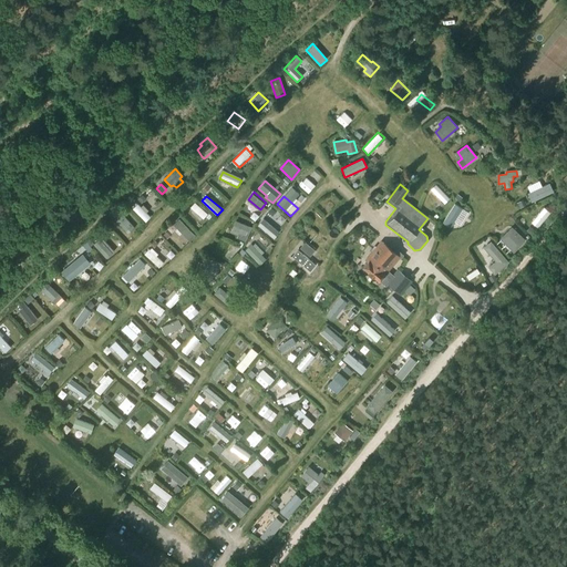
[(196,200),(191,207),(203,219),(209,213),(196,200)]
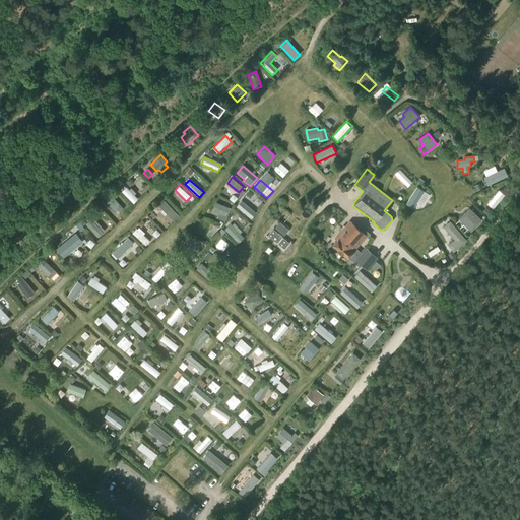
[(121,191),(133,204),(139,198),(126,186),(121,191)]
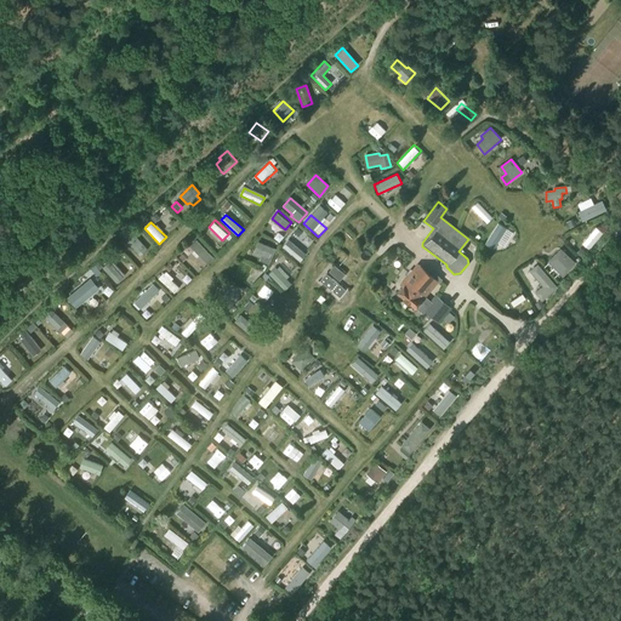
[(596,227),(581,243),(588,249),(603,233),(596,227)]
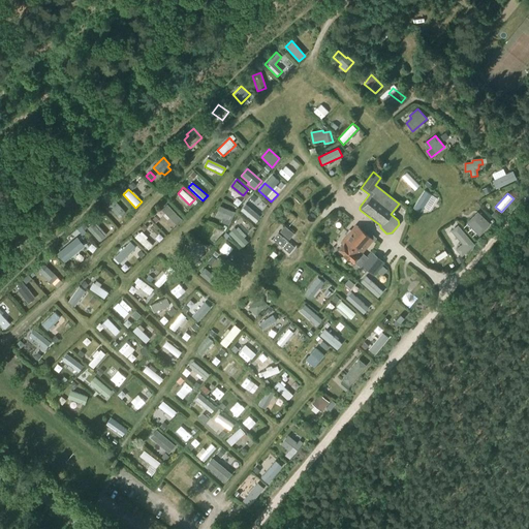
[(113,199),(104,207),(110,213),(112,211),(118,219),(125,213),(113,199)]
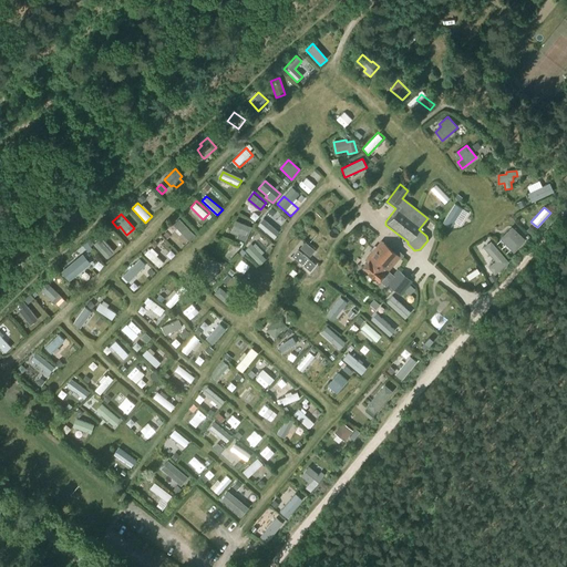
[(181,219),(174,225),(188,243),(195,237),(181,219)]
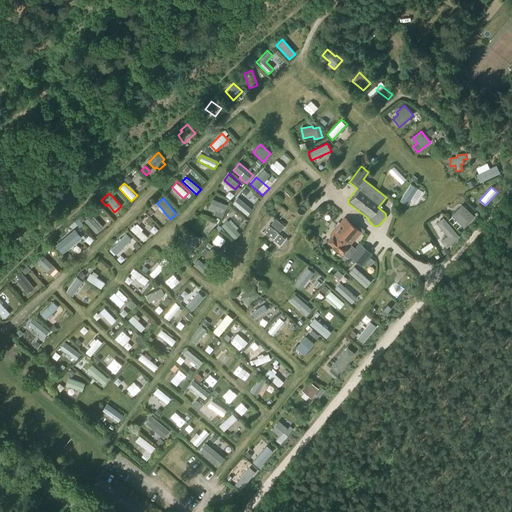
[(227,205),(212,199),(208,210),(215,213),(214,213),(222,217),(227,205)]
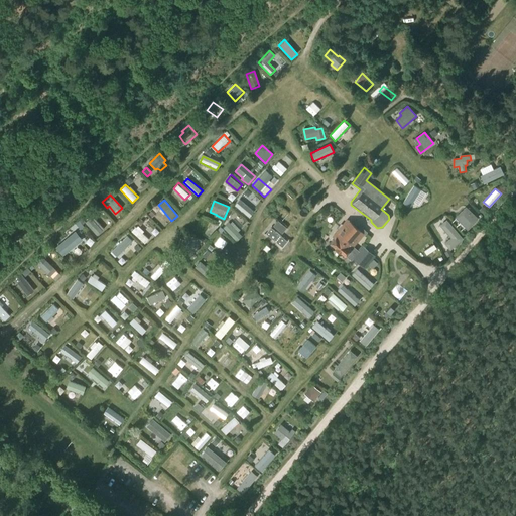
[(309,201),(305,205),(310,210),(314,206),(309,201)]
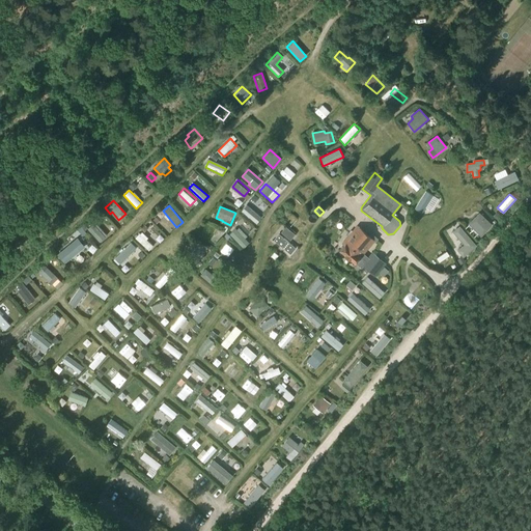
[(492,225),(479,213),(468,224),(481,236),(492,225)]
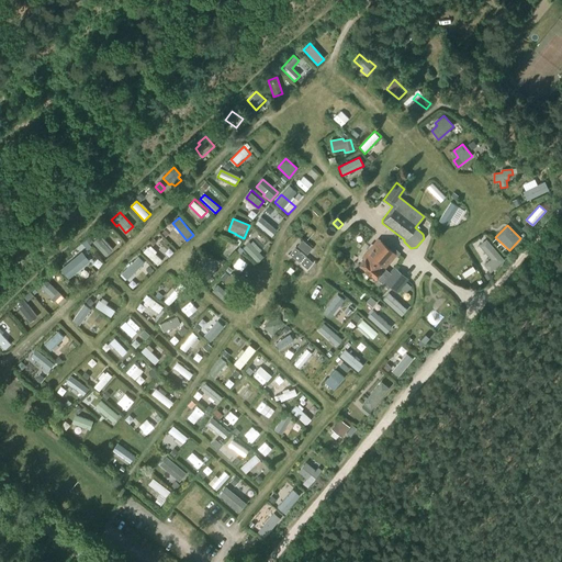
[(94,240),(105,256),(112,250),(101,235),(94,240)]
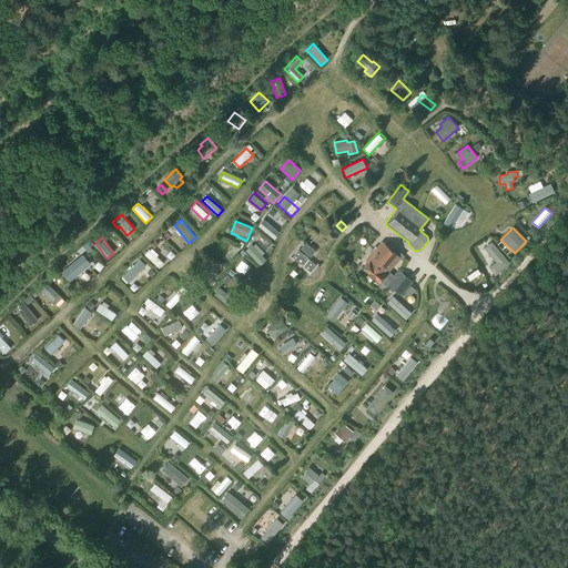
[(392,277),(387,274),(401,257),(383,241),(368,259),(371,261),(363,270),(378,283),(382,280),(399,295),(412,282),(398,271),(392,277)]
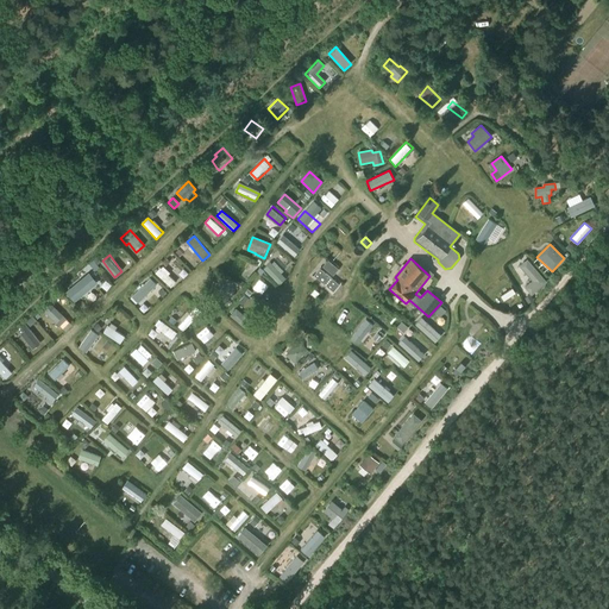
[(248,277),(251,267),(236,259),(231,270),(248,277)]
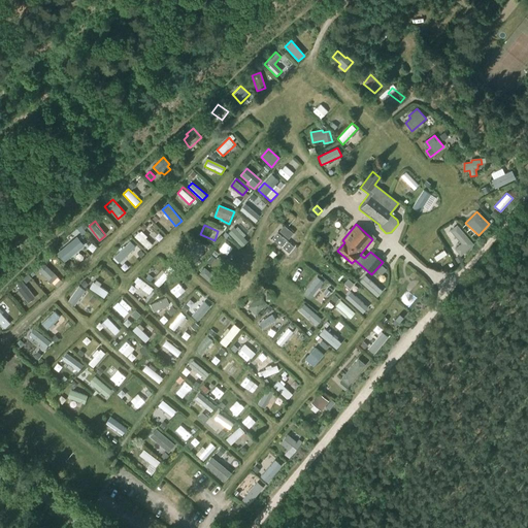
[(279,231),(289,239),(293,233),(284,225),(279,231)]
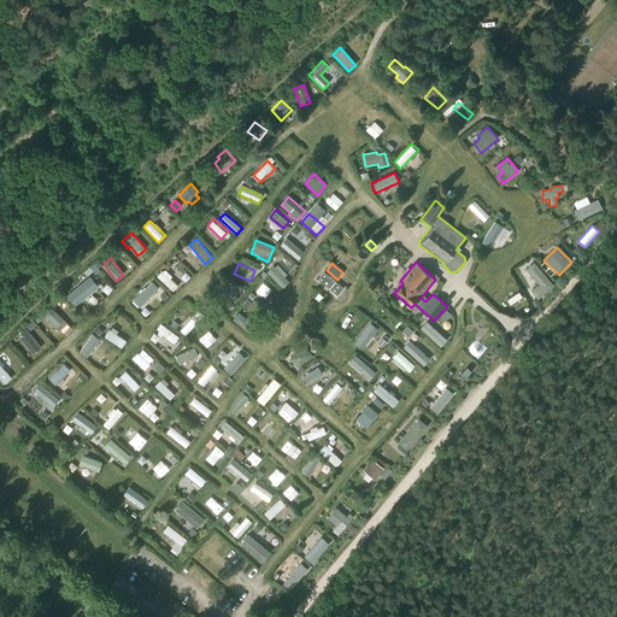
[(534,263),(526,269),(539,285),(530,291),(538,299),(553,286),(534,263)]
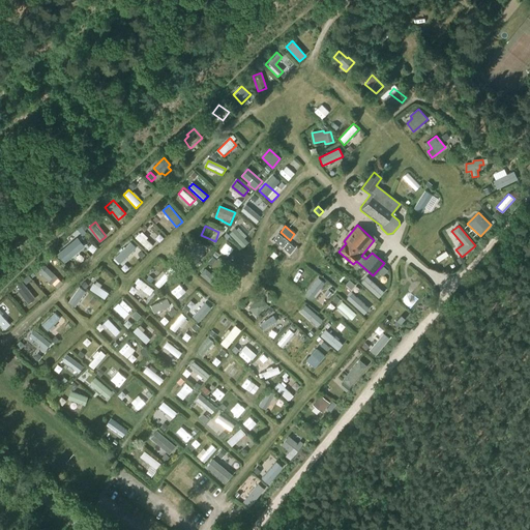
[(236,227),(230,233),(243,248),(251,242),(236,227)]
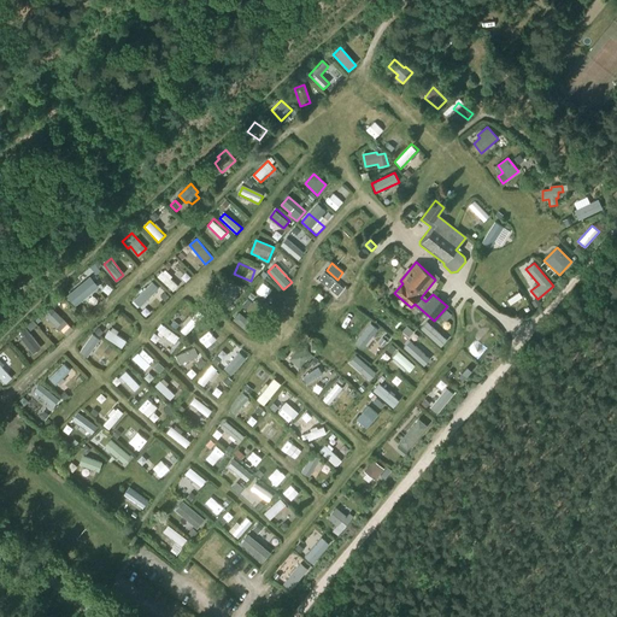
[(165,270),(157,277),(171,293),(180,285),(165,270)]
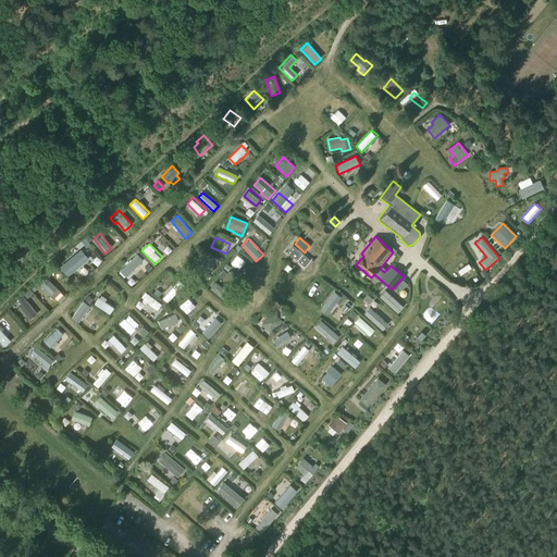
[(287,252),(305,267),(310,260),(293,245),(287,252)]
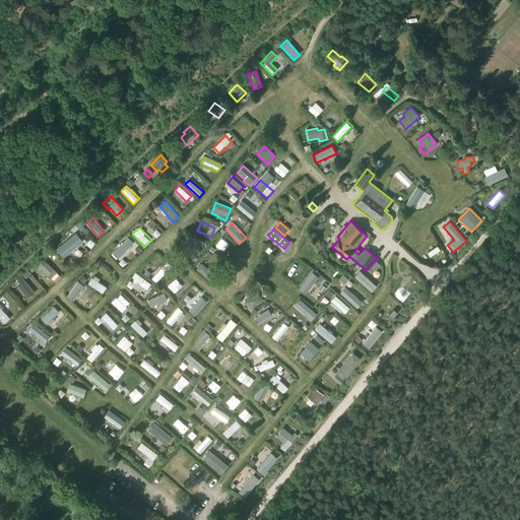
[(56,249),(63,258),(83,242),(76,233),(56,249)]
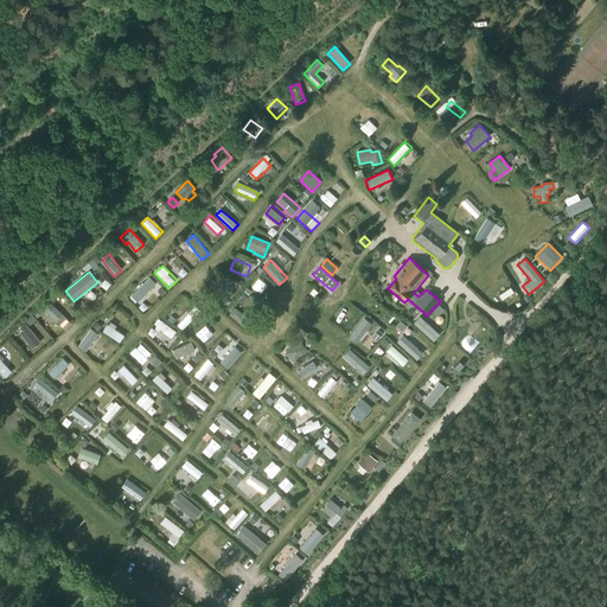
[(131,295),(136,300),(149,286),(144,280),(131,295)]
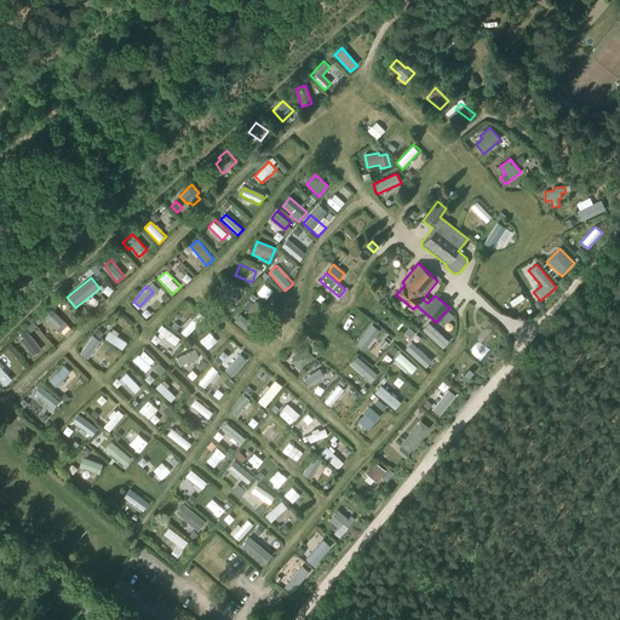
[(230,290),(223,287),(219,298),(236,304),(240,294),(240,293),(237,292),(239,290),(231,286),(230,290)]
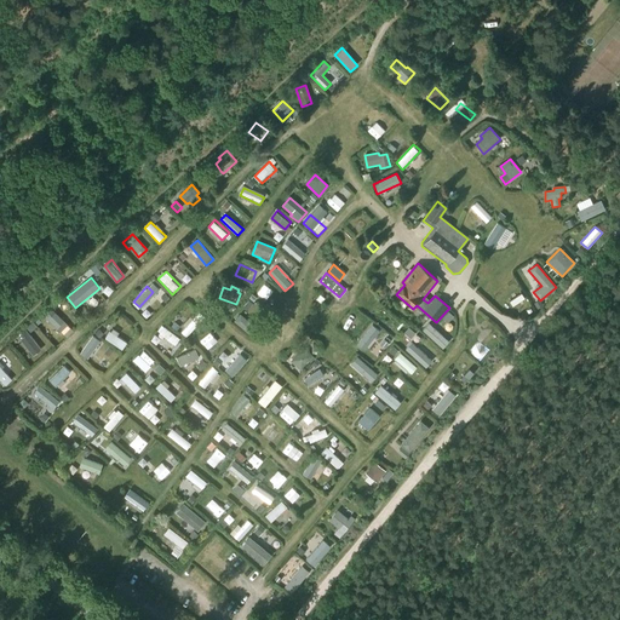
[(49,308),(42,314),(57,329),(61,333),(67,326),(64,323),(64,322),(49,308)]
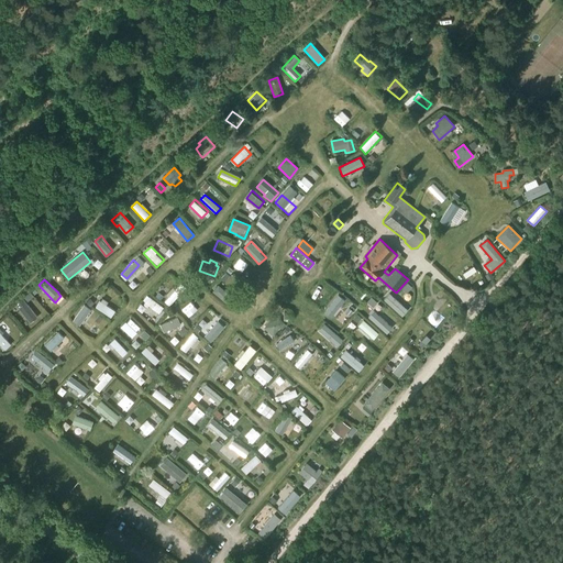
[(317,284),(313,289),(329,300),(333,295),(317,284)]
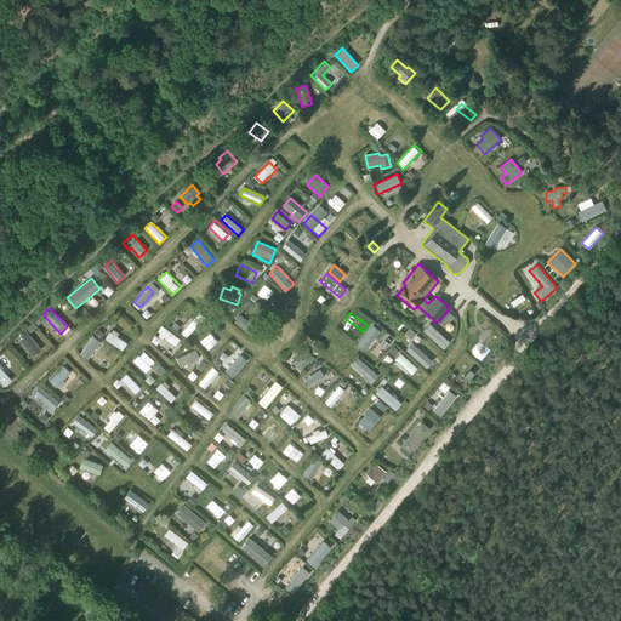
[(241,315),(237,322),(257,337),(262,331),(241,315)]
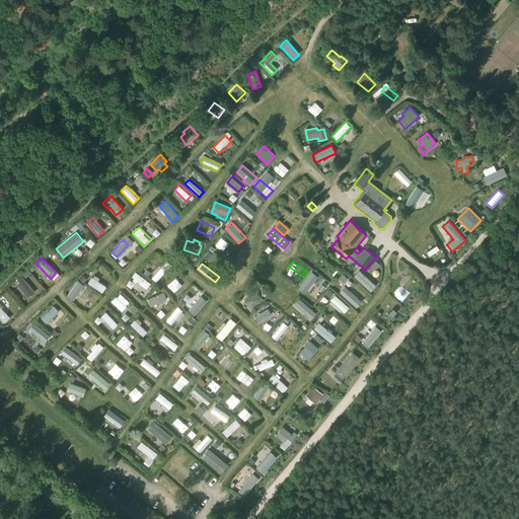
[(27,271),(22,275),(25,279),(30,274),(27,271)]
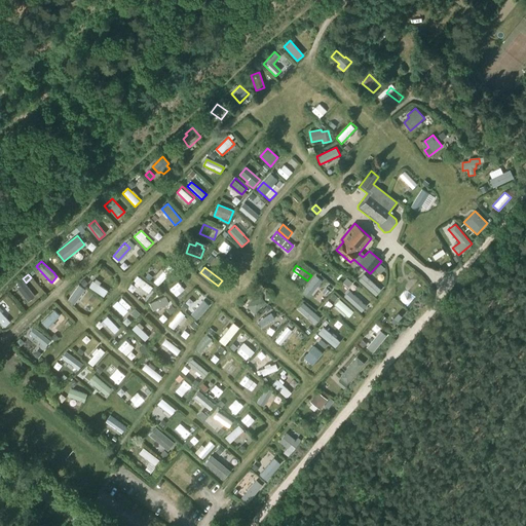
[(140,277),(135,284),(148,294),(152,288),(140,277)]
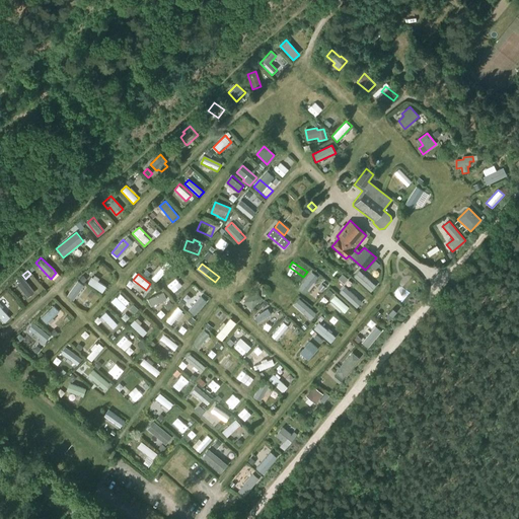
[(16,285),(27,298),(33,293),(23,280),(20,275),(17,278),(20,282),(16,285)]
